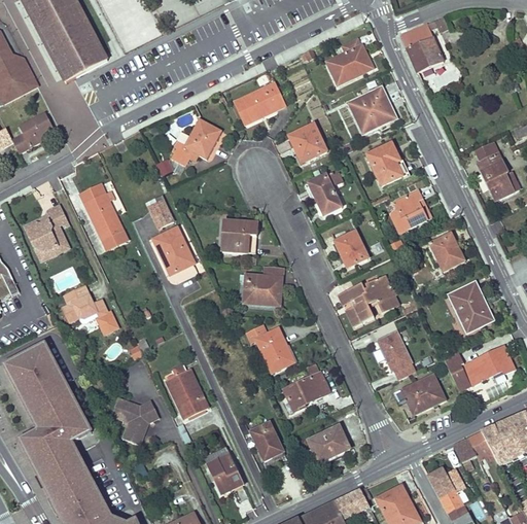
[(23,0),(65,81),(74,76),(108,59),(76,0),(23,0)]
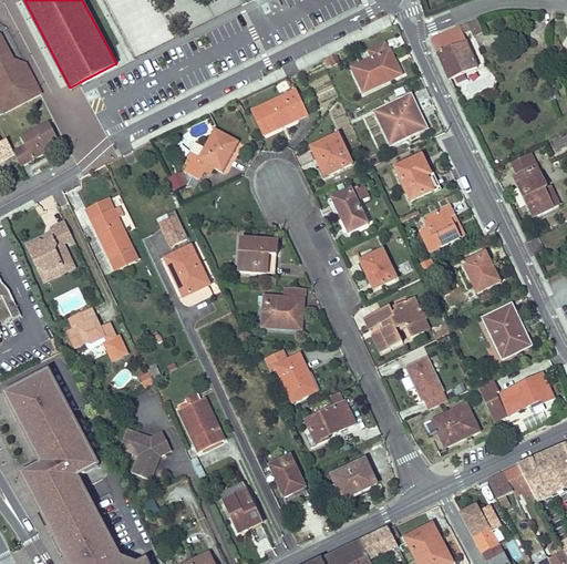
[(477,17),(461,24),(466,37),(483,30),(477,17)]
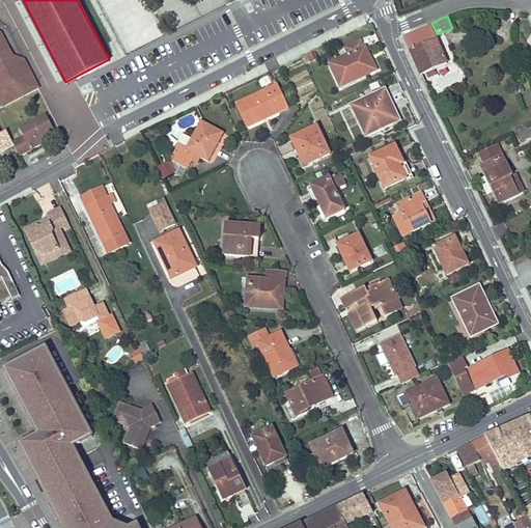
[(431,23),(404,35),(420,72),(421,72),(425,70),(435,65),(447,60),(437,34),(431,23)]
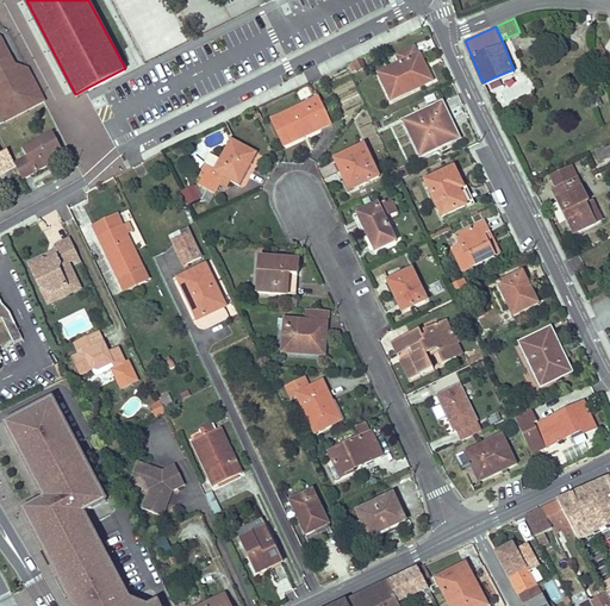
[(0,58),(10,54),(1,36),(0,36),(0,58)]
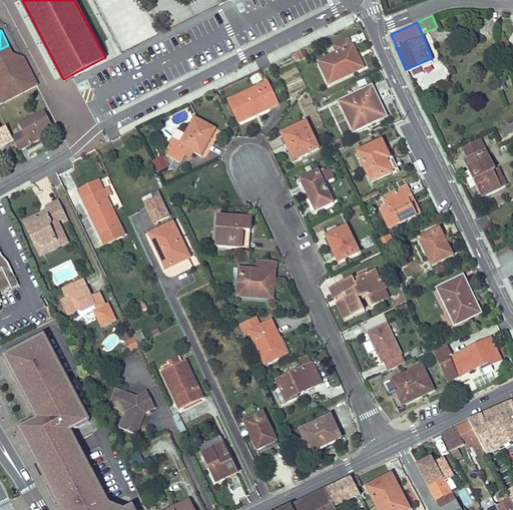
[(505,35),(499,39),(505,51),(512,47),(505,35)]
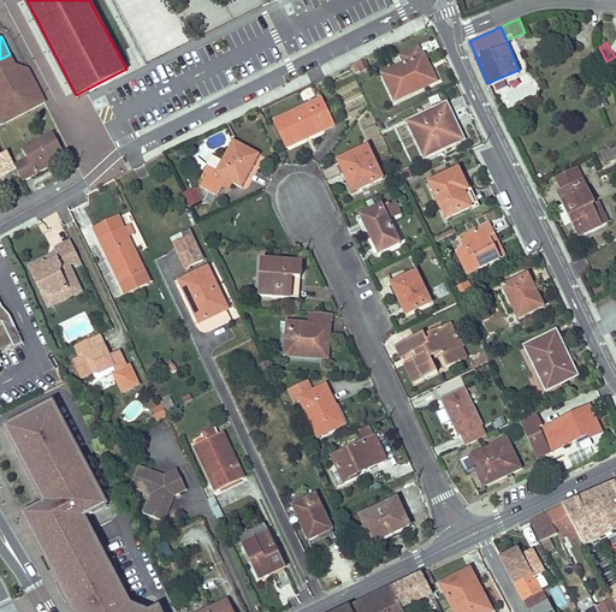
[(433,79),(426,64),(428,63),(424,52),(422,52),(418,43),(400,52),(403,60),(383,71),(396,99),(433,79)]
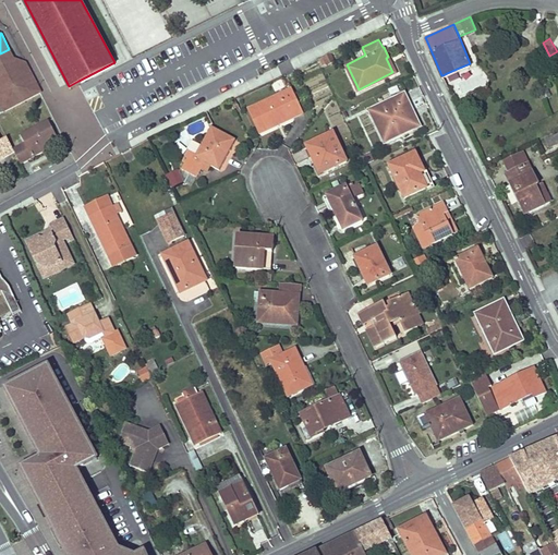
[(24,60),(12,56),(9,50),(0,53),(0,101),(3,109),(40,89),(24,60)]
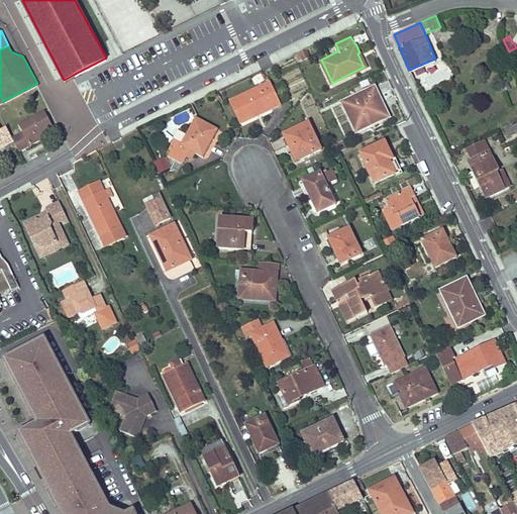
[(307,46),(294,53),(298,62),(311,56),(307,46)]
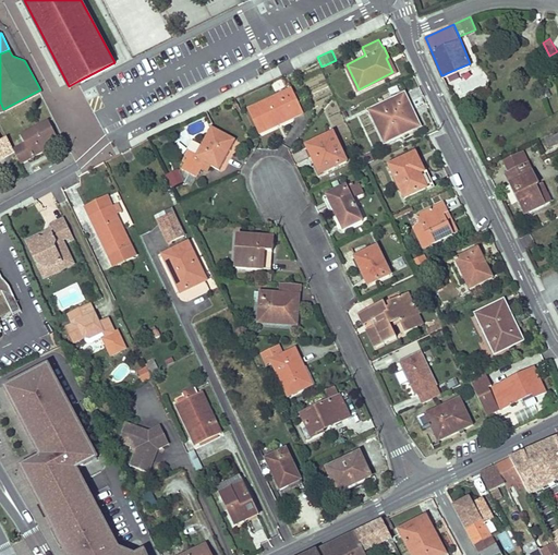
[(388,57),(386,58),(392,72),(396,71),(388,57)]
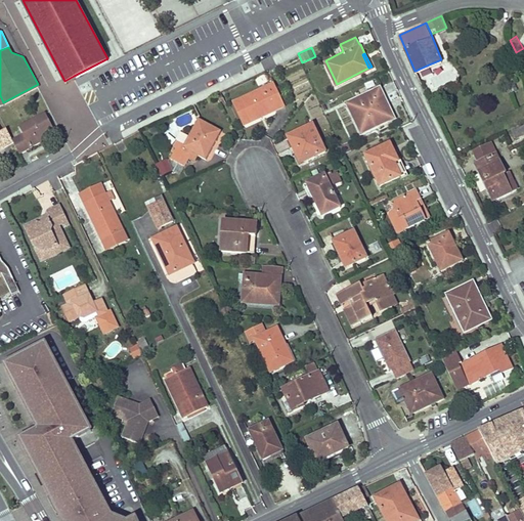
[(432,72),(429,64),(420,69),(422,76),(432,72)]
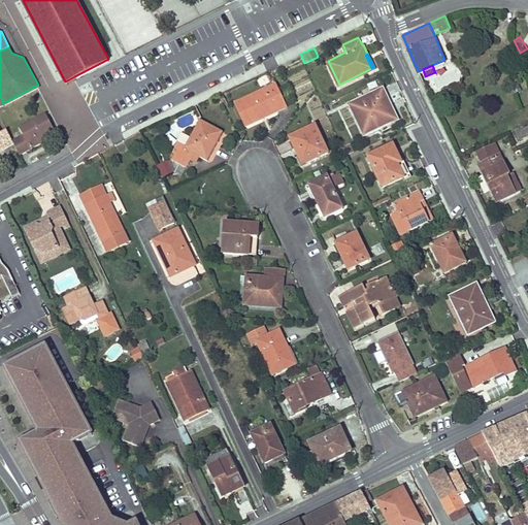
[(521,88),(519,81),(513,85),(516,90),(521,88)]
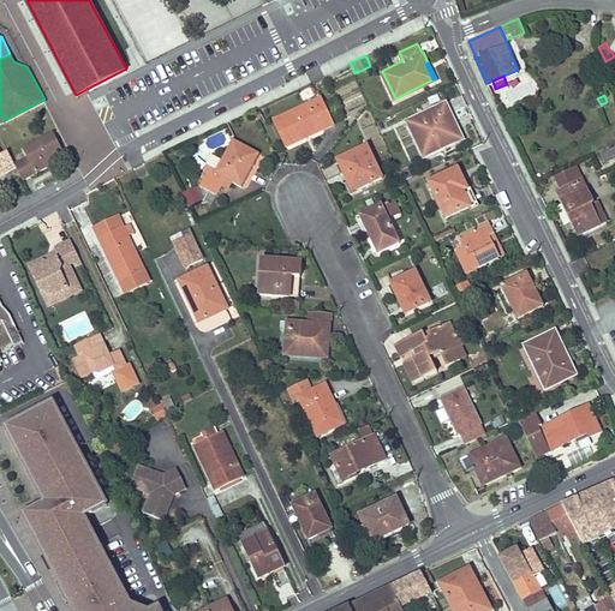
[(320,96),(274,118),(287,143),(333,123),(320,96)]
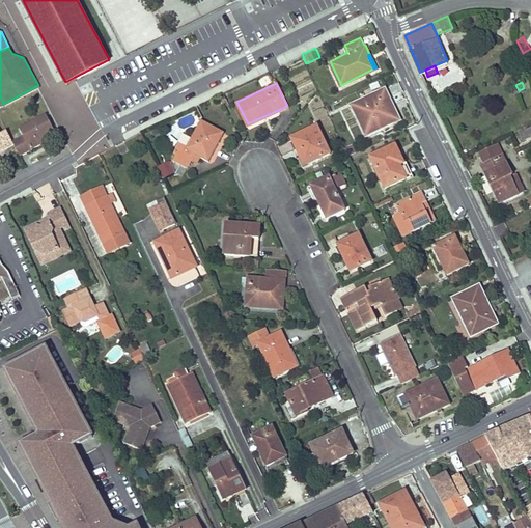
[(394,120),(387,104),(392,102),(385,86),(351,103),(365,134),(394,120)]
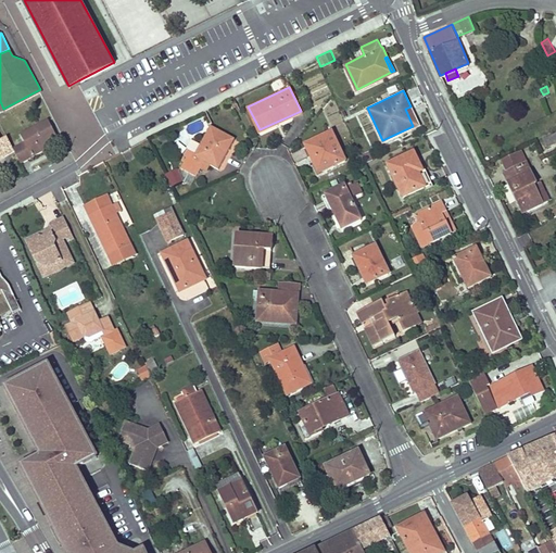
[(411,107),(405,109),(413,126),(419,123),(411,107)]
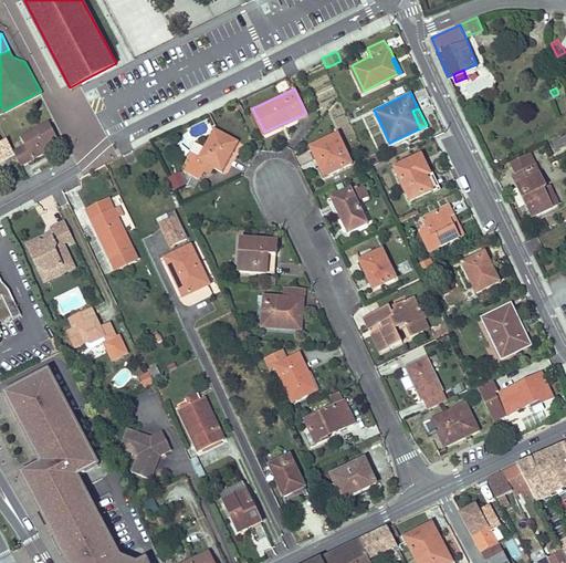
[(22,144),(13,149),(14,152),(21,164),(45,150),(43,146),(58,138),(49,121),(21,134),(25,143),(29,149),(25,150),(22,144)]
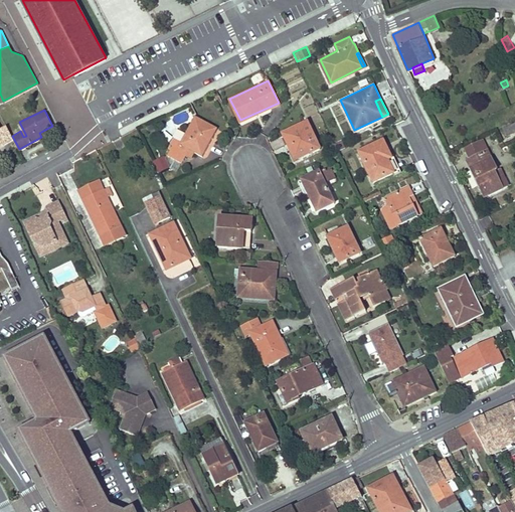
[(180,143),(174,139),(166,154),(181,161),(188,148),(201,156),(217,127),(194,115),(185,132),(180,143)]
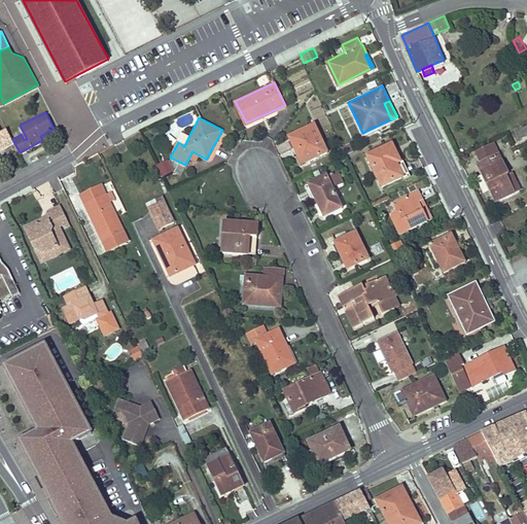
[(526,123),(516,129),(519,137),(526,132),(526,123)]
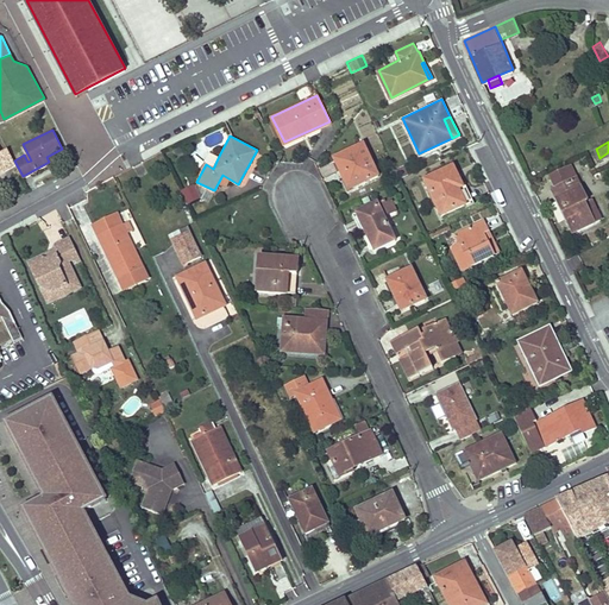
[(333,156),(338,168),(344,165),(353,186),(378,174),(363,143),(333,156)]
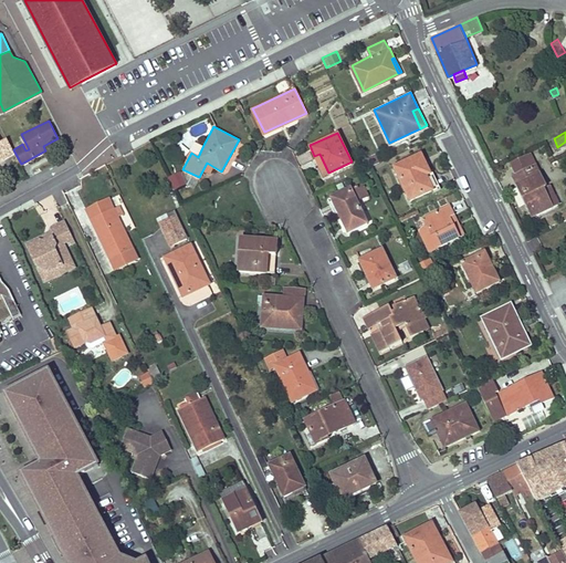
[(0,154),(12,147),(7,137),(0,141),(0,154)]
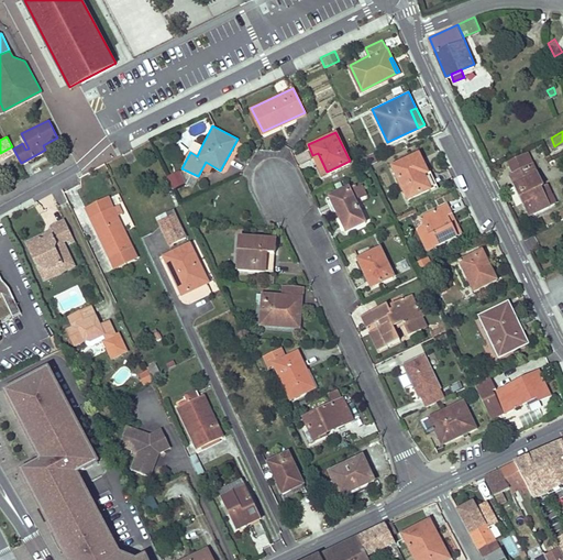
[(57,138),(43,145),(45,150),(59,142),(57,138)]
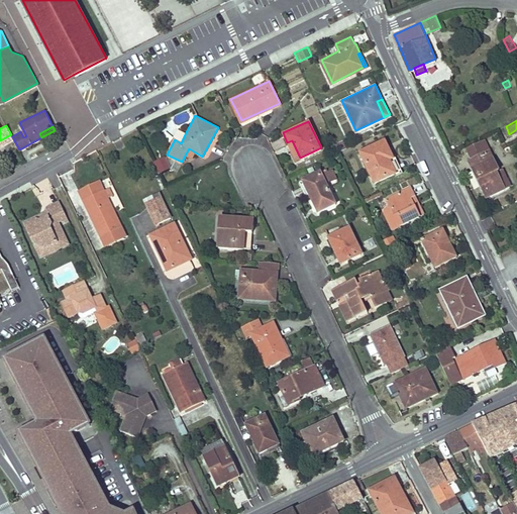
[(173,139),(175,139),(181,143),(186,132),(178,128),(173,139)]
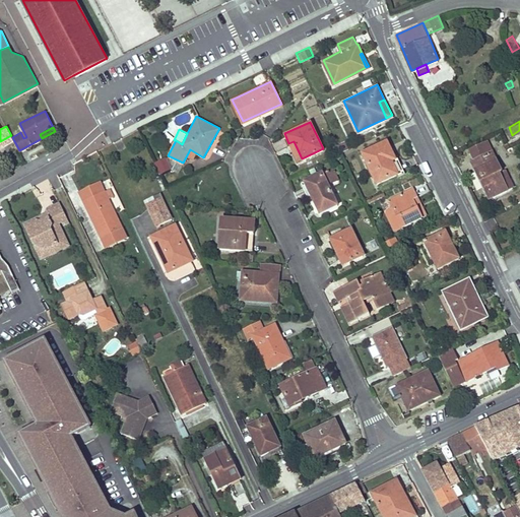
[(11,135),(0,141),(0,145),(13,139),(12,137),(11,135)]
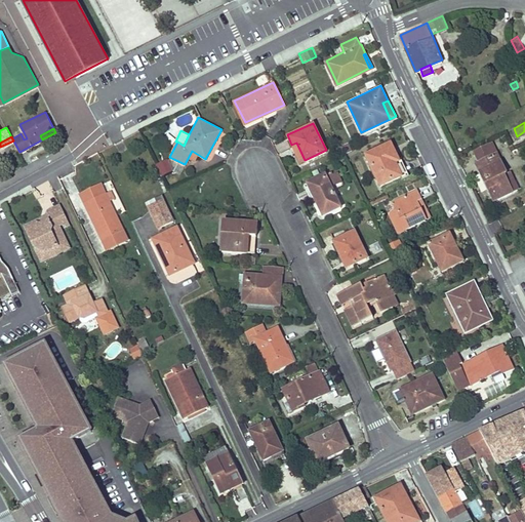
[(402,173),(396,159),(399,158),(391,141),(366,153),(380,184),(402,173)]
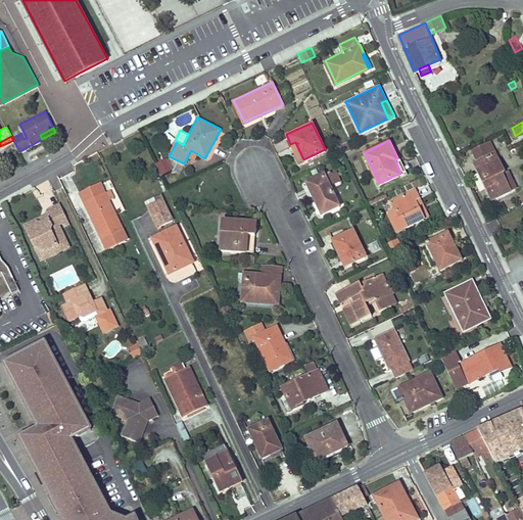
[(510,190),(502,173),(504,171),(489,141),(472,149),(477,159),(474,161),(478,171),(480,170),(487,185),(485,186),(491,198),(510,190)]
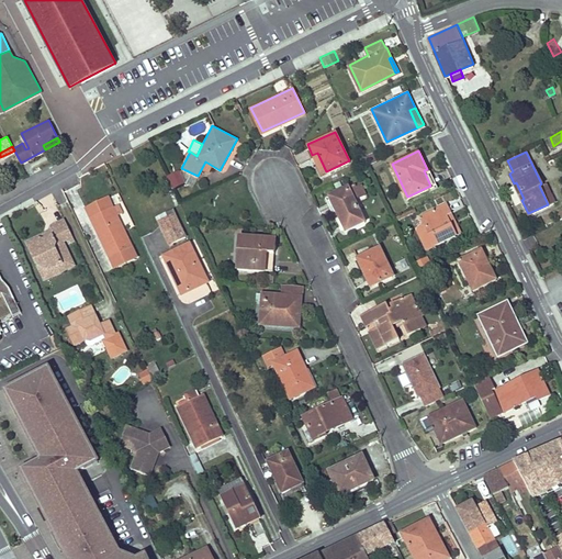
[(317,153),(312,155),(321,174),(326,171),(317,153)]
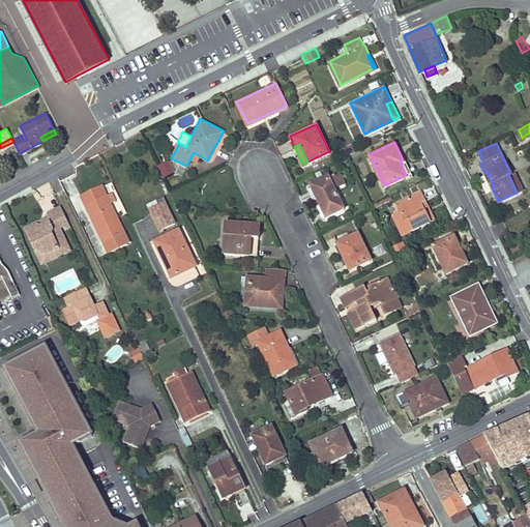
[(170,159),(158,162),(162,174),(173,172),(170,159)]
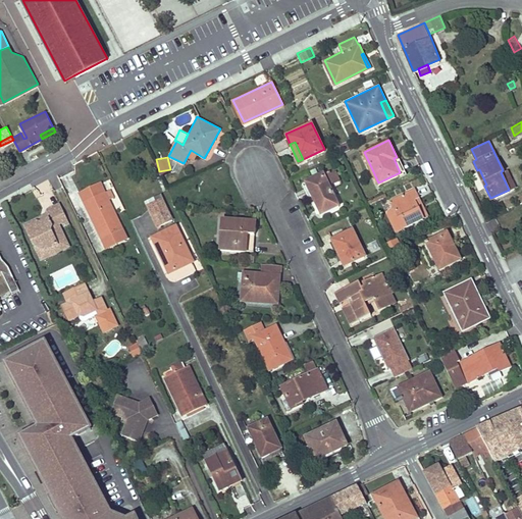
[(397,157),(394,158),(400,172),(405,170),(399,157),(397,157)]
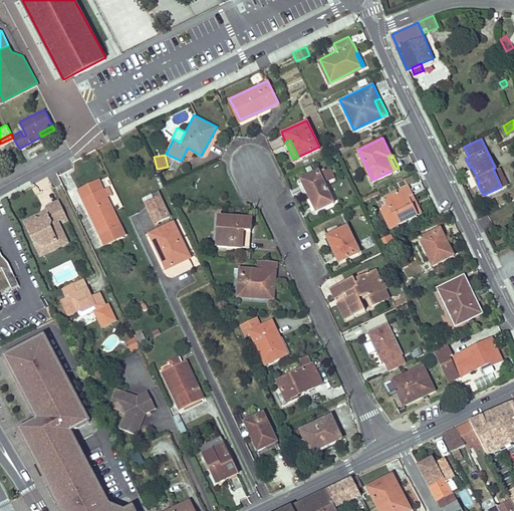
[(495,168),(493,170),(501,187),(506,184),(498,167),(495,168)]
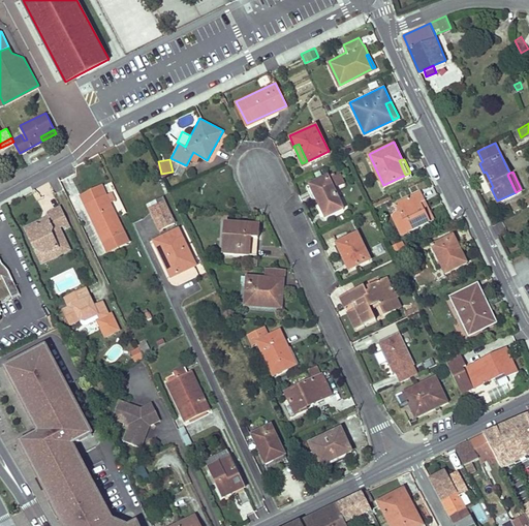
[(330,178),(328,174),(310,183),(325,215),(343,207),(330,178)]
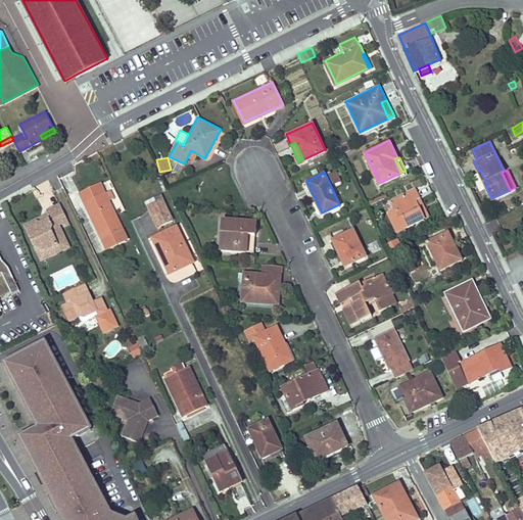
[(80,191),(85,200),(105,190),(101,182),(80,191)]
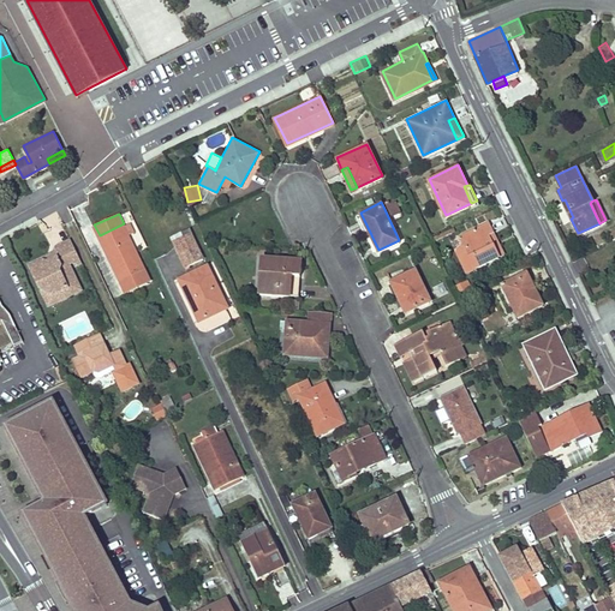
[(464,244),(469,255),(467,255),(473,267),(497,255),(487,232),(491,229),(488,221),(459,234),(464,244)]
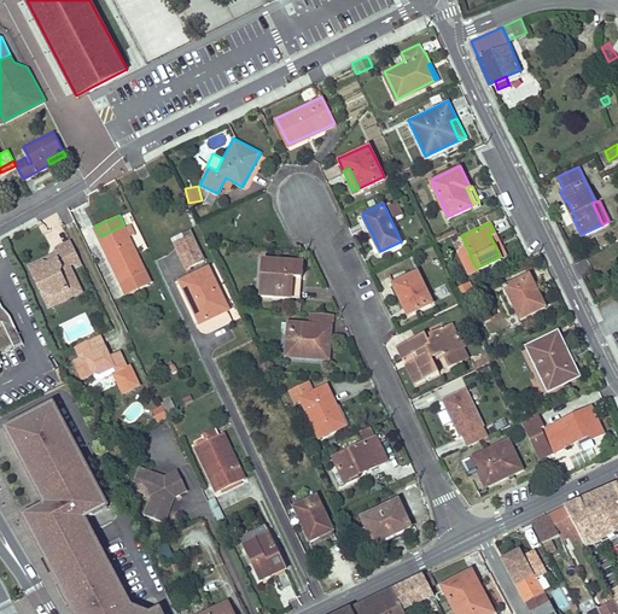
[(124,224),(100,237),(121,280),(123,280),(141,270),(144,269),(134,247),(132,249),(126,235),(128,233),(124,224)]
